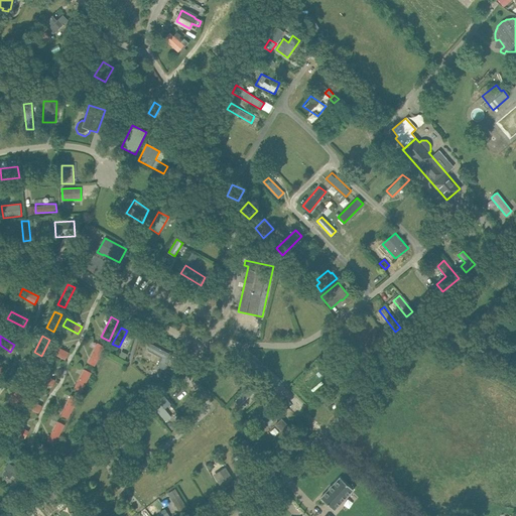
[(88,363),(95,366),(105,347),(98,343),(88,363)]
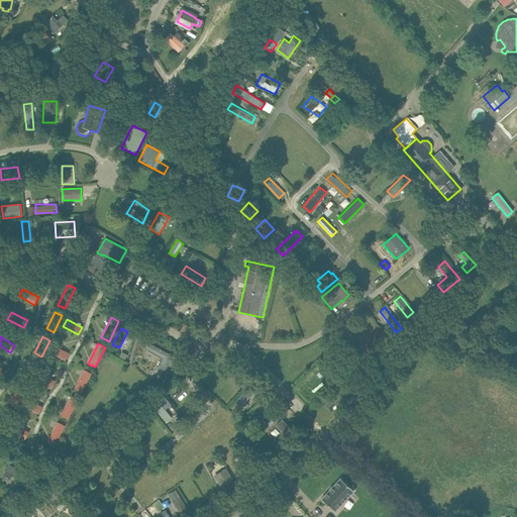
[(157,366),(166,371),(173,355),(150,343),(146,350),(161,358),(157,366)]
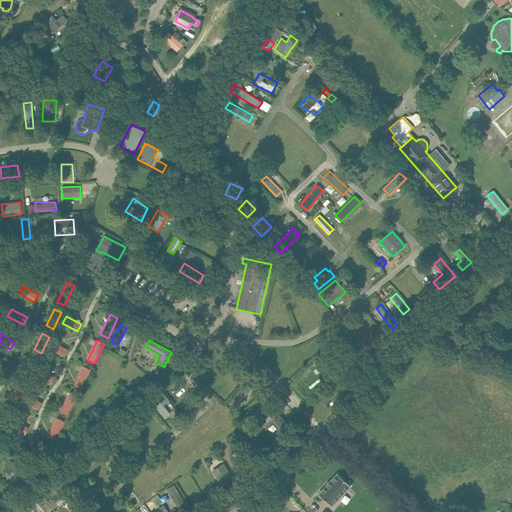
[(53,342),(49,349),(64,357),(68,350),(53,342)]
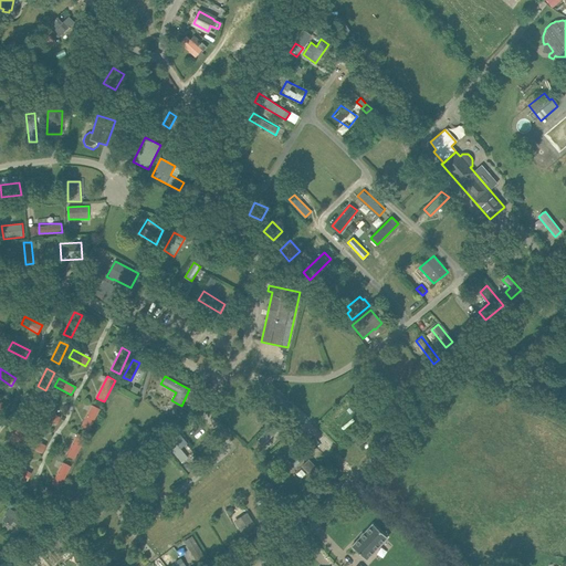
[(215,410),(219,416),(241,397),(237,391),(215,410)]
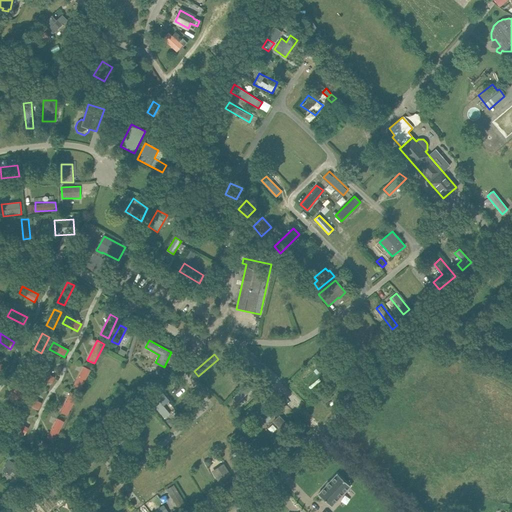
[(22,373),(29,377),(37,361),(30,357),(22,373)]
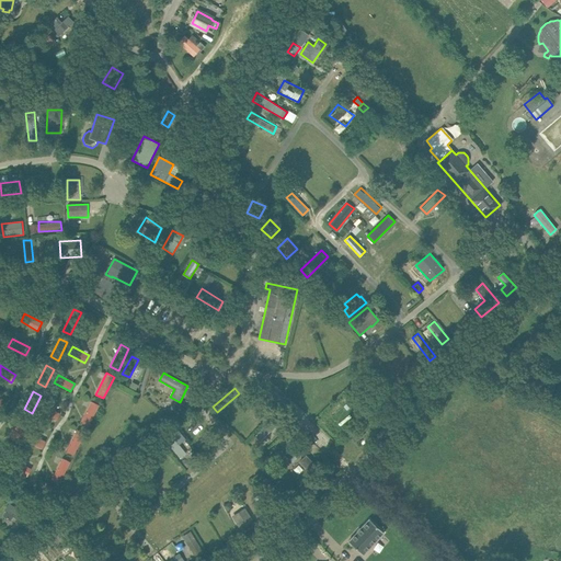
[(80,423),(88,426),(99,405),(92,401),(80,423)]
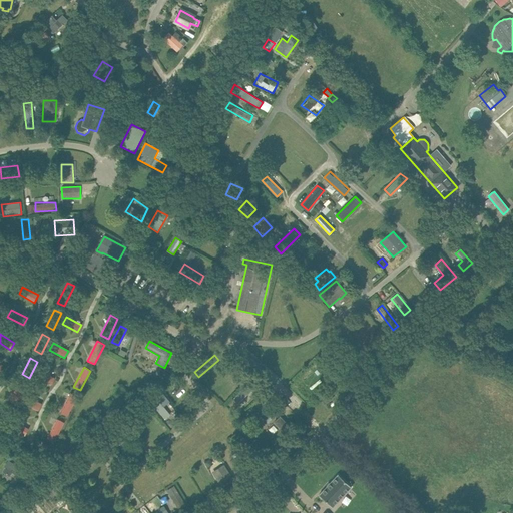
[(38,370),(35,377),(51,385),(54,378),(38,370)]
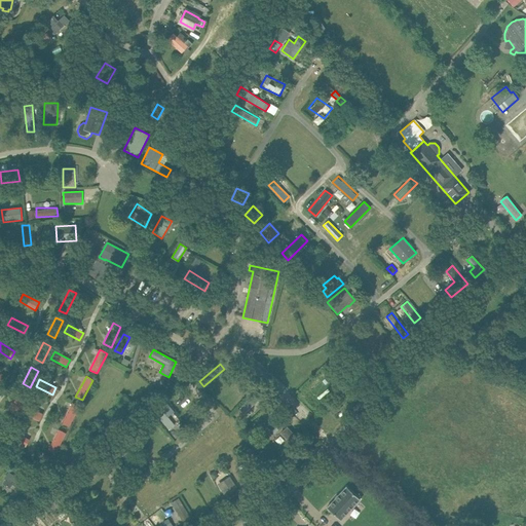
[(141,379),(135,386),(153,402),(159,396),(141,379)]
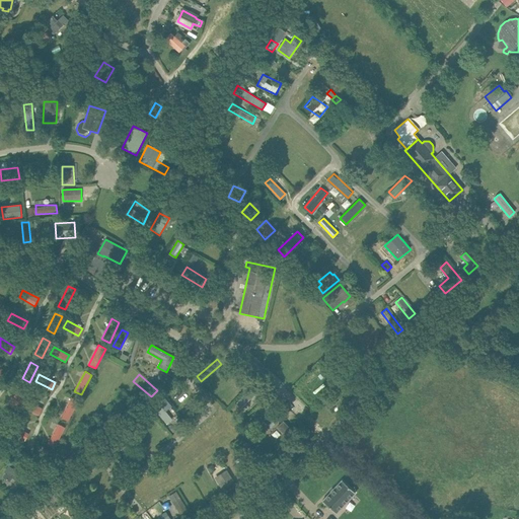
[(10,402),(17,406),(25,390),(19,386),(10,402)]
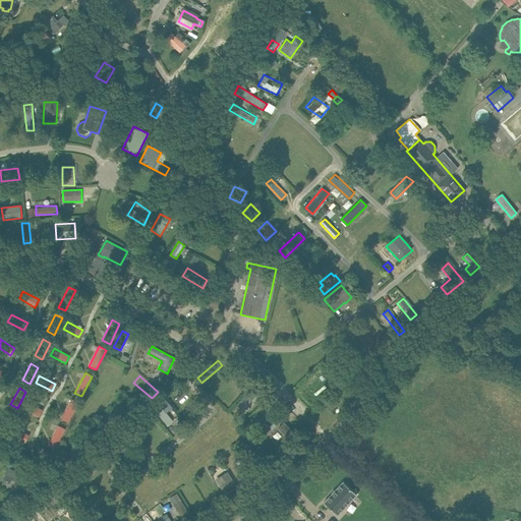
[(325,405),(329,410),(338,403),(333,398),(325,405)]
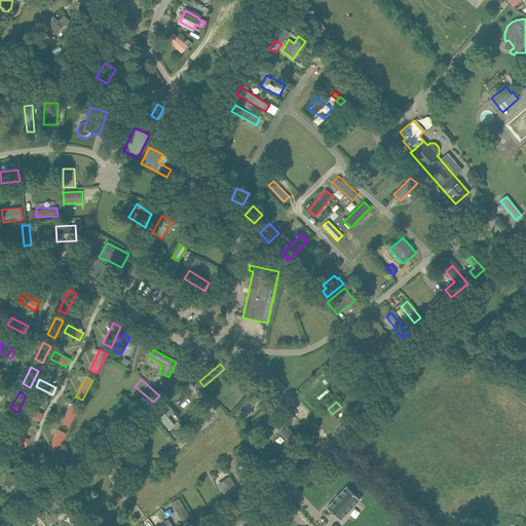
[(62,423),(70,426),(80,407),(72,403),(62,423)]
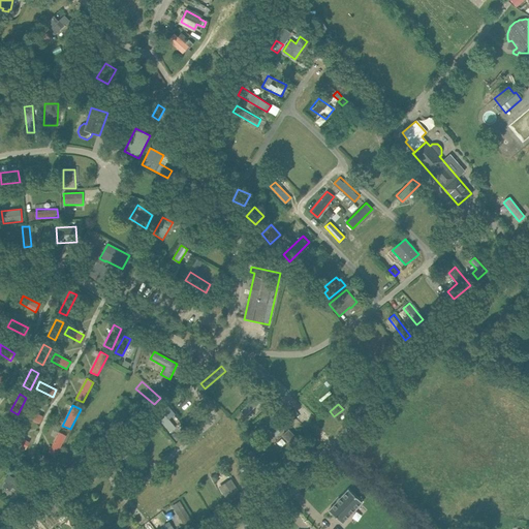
[(157,417),(169,432),(176,428),(168,418),(175,414),(169,407),(157,417)]
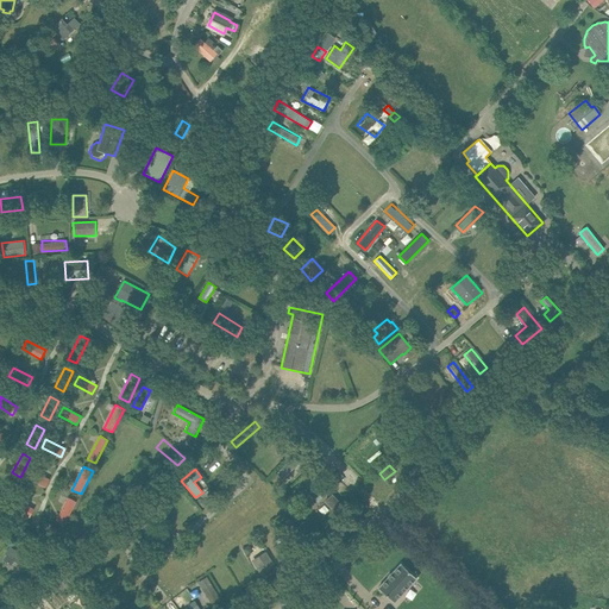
[(26,478),(45,488),(50,478),(31,470),(26,478)]
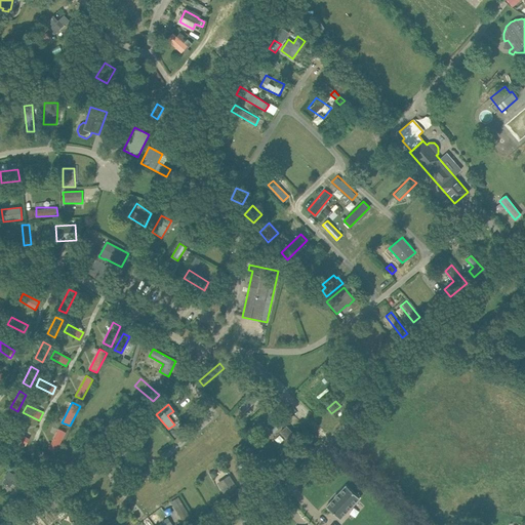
[(266,418),(268,420),(271,417),(269,416),(274,411),(268,406),(251,422),(256,429),(266,418)]
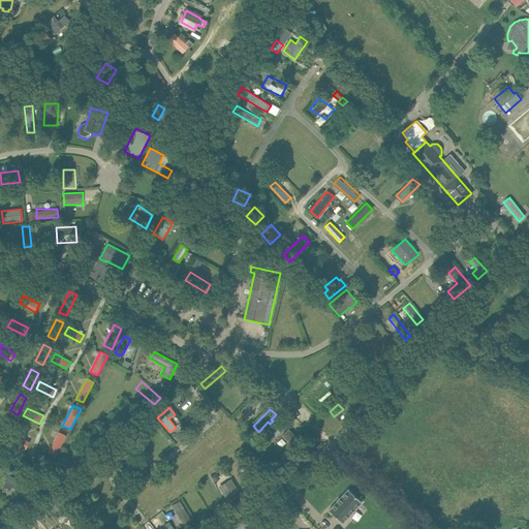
[(13,423),(6,418),(0,430),(0,436),(5,439),(13,423)]
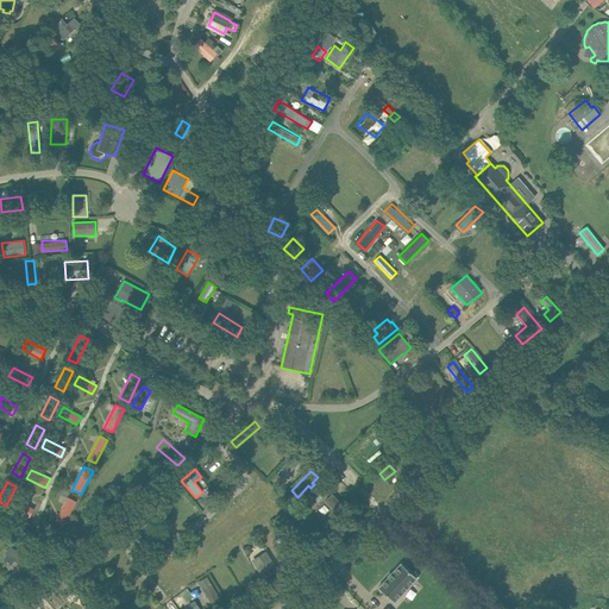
[(325,501),(332,508),(324,516),(331,522),(345,509),(332,495),(325,501)]
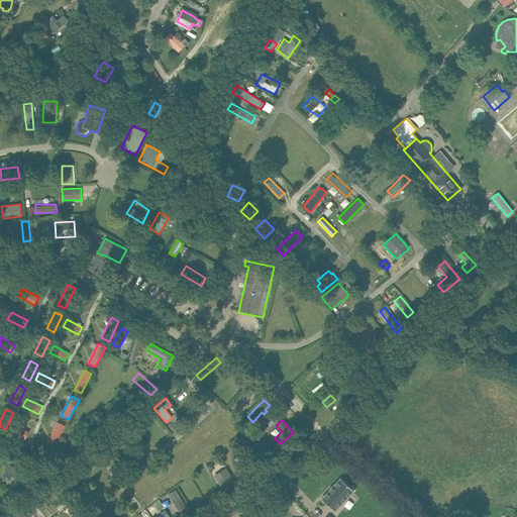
[(65,426),(58,422),(47,442),(56,445),(65,426)]
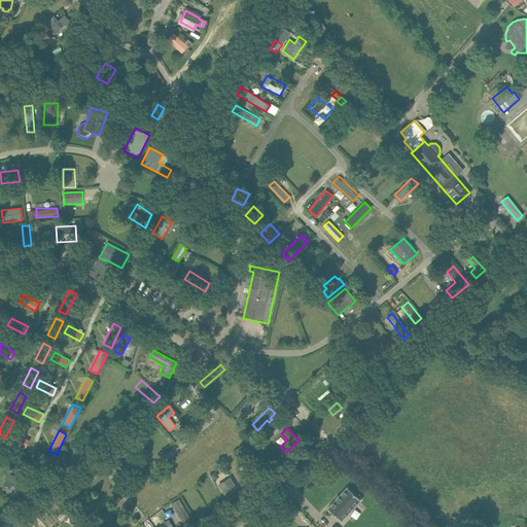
[(29,441),(12,432),(9,440),(26,448),(29,441)]
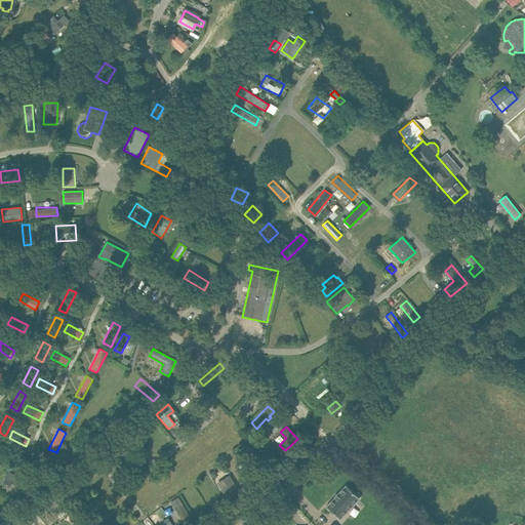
[(162,438),(167,443),(172,439),(167,434),(162,438)]
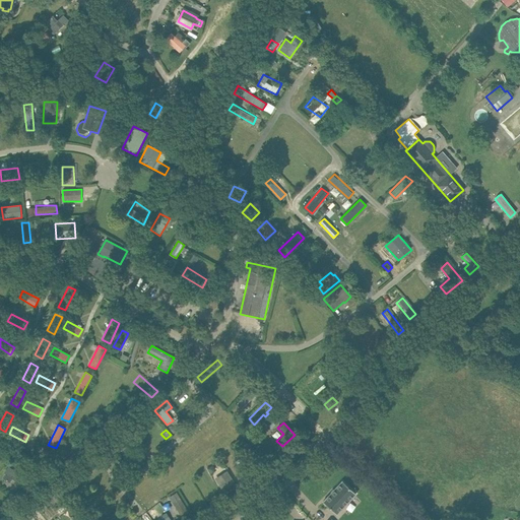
[(103,450),(105,453),(112,448),(113,450),(120,444),(116,440),(103,450)]
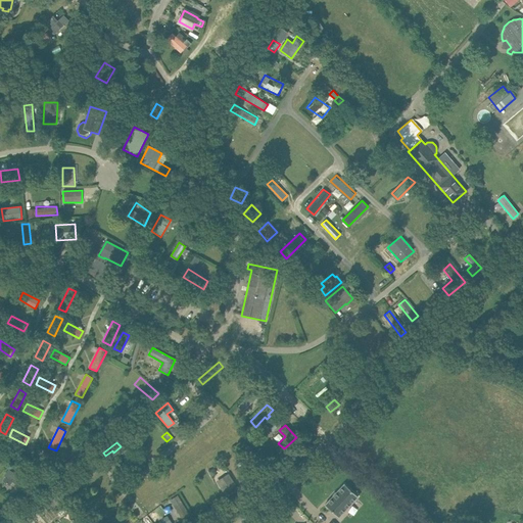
[(43,477),(53,457),(40,450),(38,456),(43,459),(36,473),(43,477)]
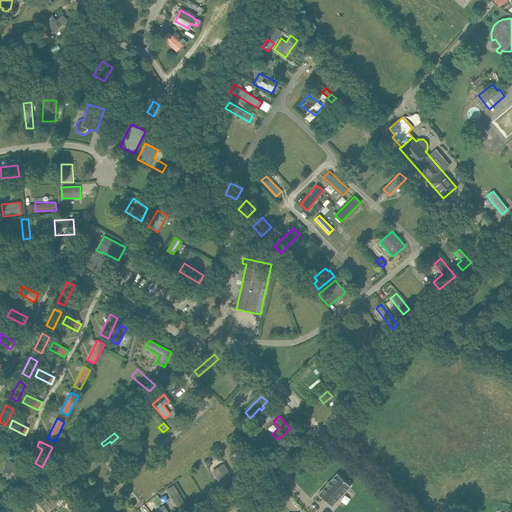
[(256,442),(248,449),(258,461),(266,455),(256,442)]
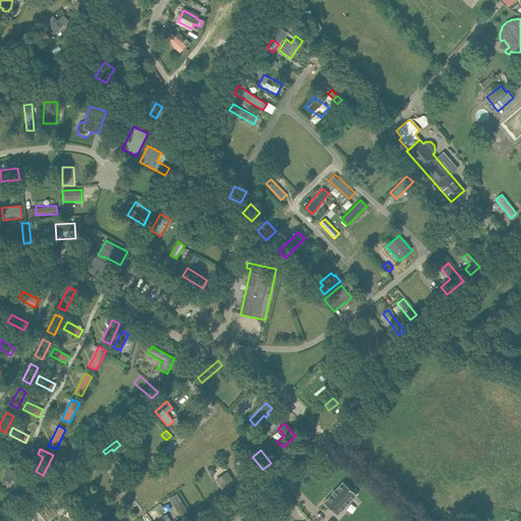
[(121,473),(128,468),(114,451),(108,456),(121,473)]
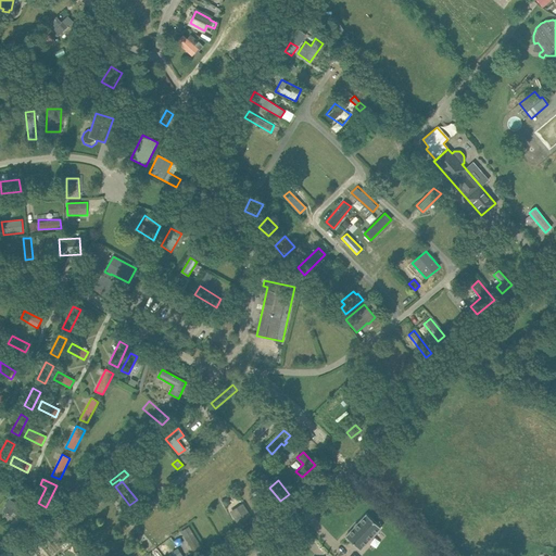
[(134,489),(139,490),(142,485),(139,481),(134,483),(134,489)]
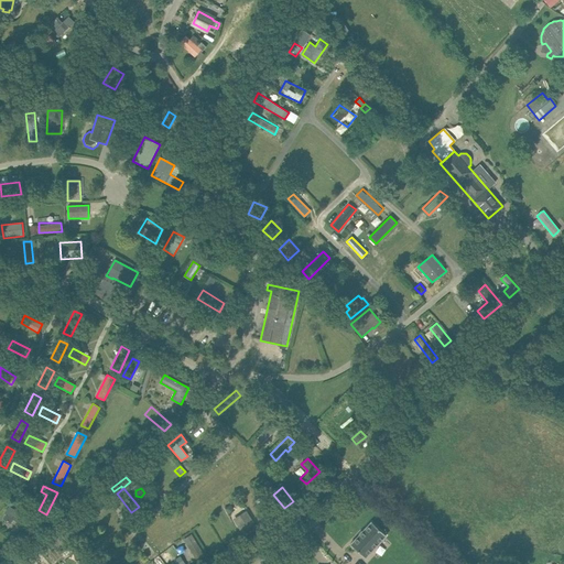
[(264,523),(275,516),(263,499),(253,507),(264,523)]
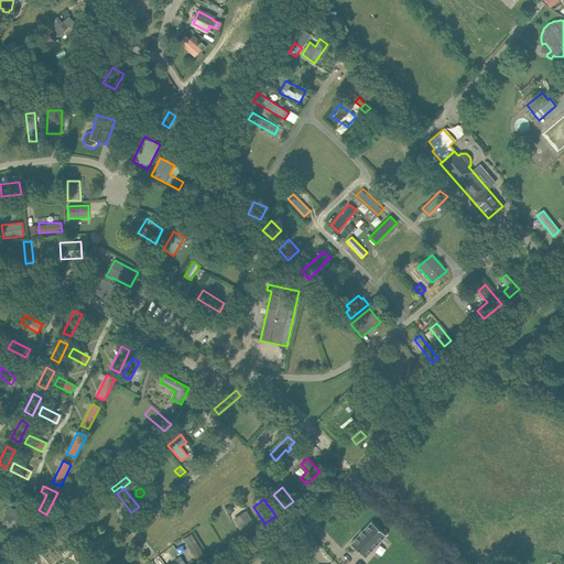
[(30,520),(9,506),(3,513),(6,514),(3,519),(10,524),(13,520),(24,528),(30,520)]
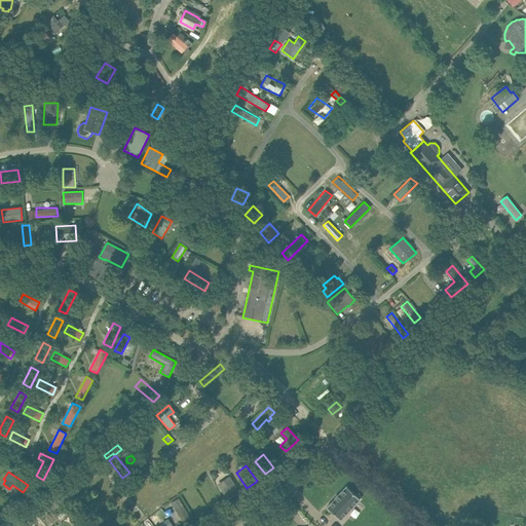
[(241,493),(229,476),(218,484),(228,501),(241,493)]
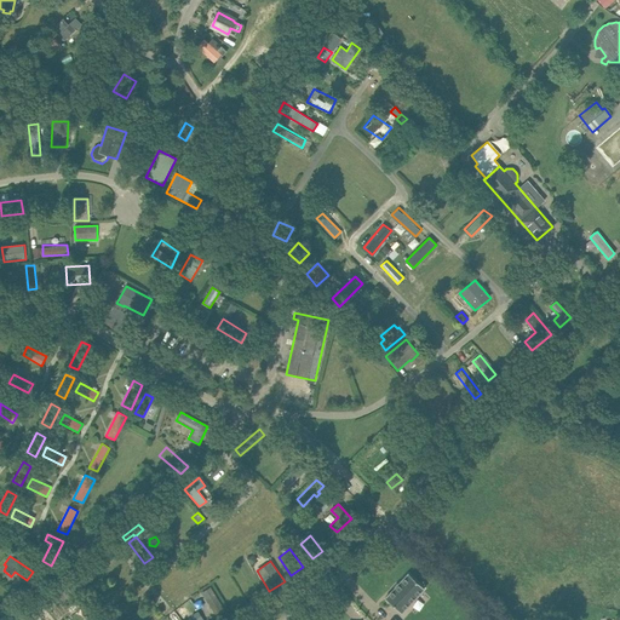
[(385,598),(401,613),(424,589),(408,574),(385,598)]
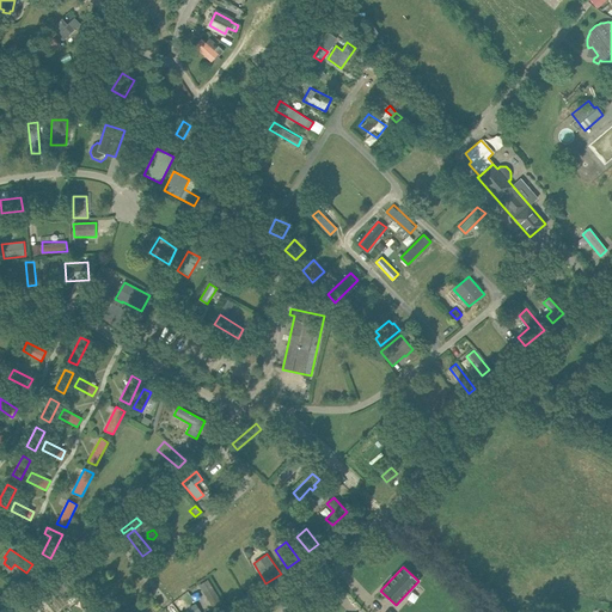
[(222,580),(240,611),(243,611),(250,607),(231,575),(222,580)]
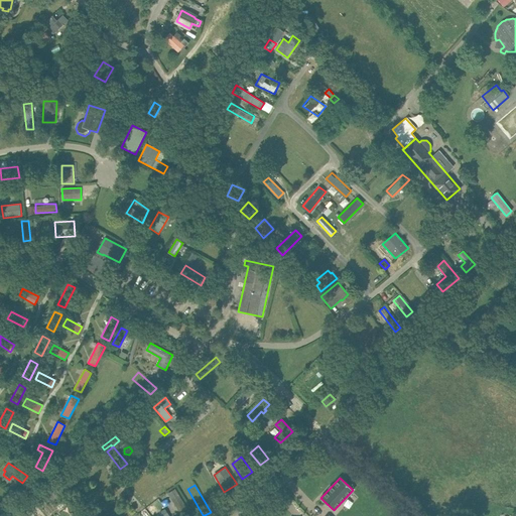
[(160,492),(161,501),(175,500),(175,492),(160,492)]
